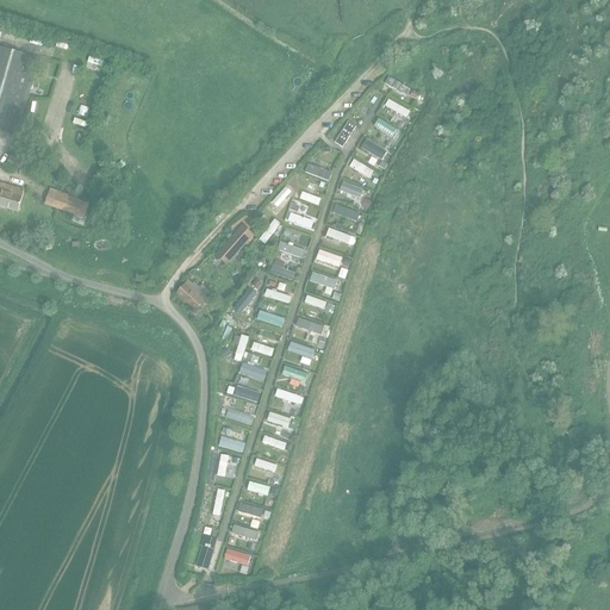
[(0,130),(17,135),(38,58),(0,47),(0,130)]
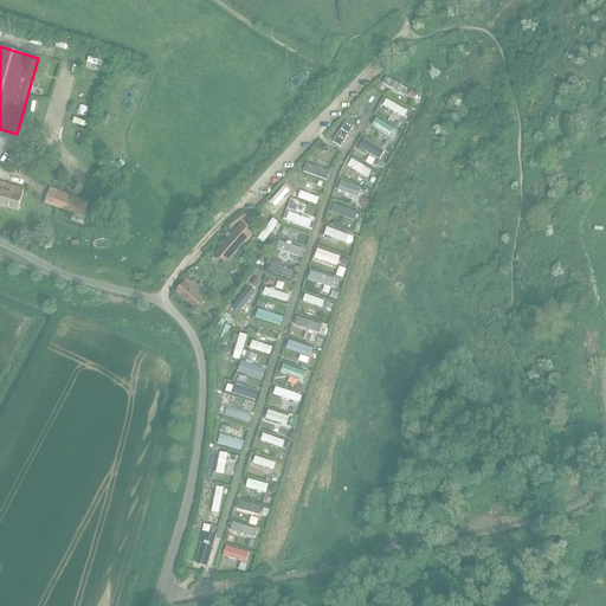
[(386,76),(381,83),(404,96),(407,89),(386,76)]
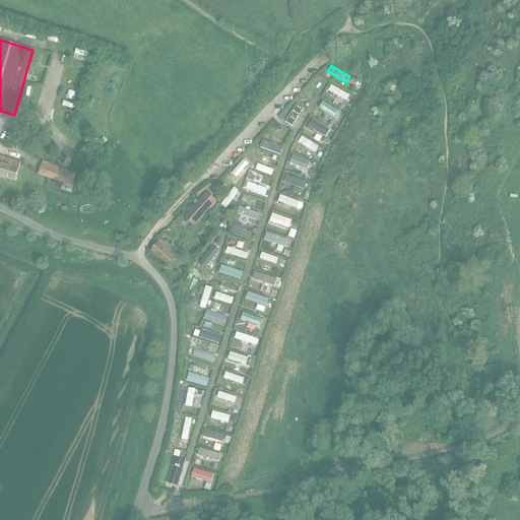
[(349,95),(330,85),(328,90),(346,101),(349,95)]
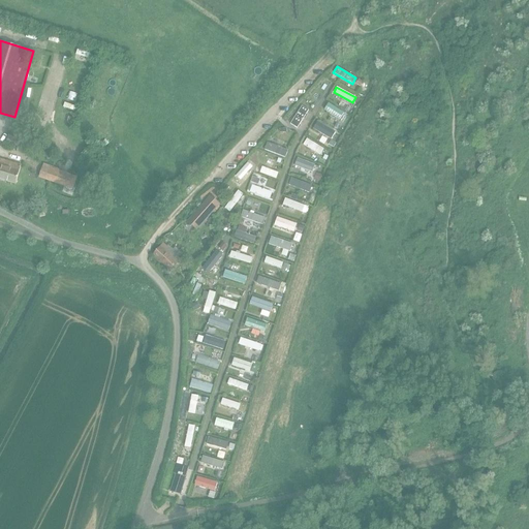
[(339,120),(343,113),(328,103),(323,110),(339,120)]
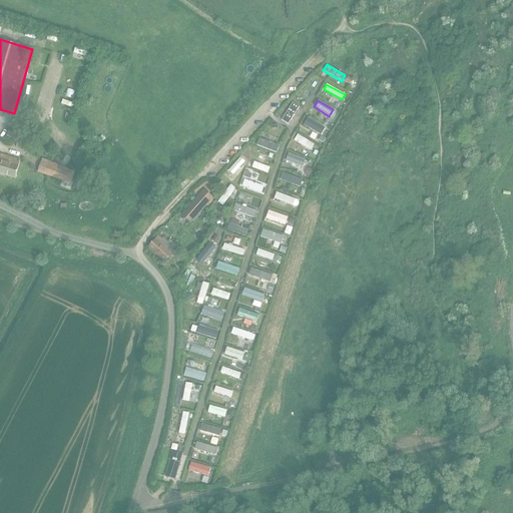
[(282,119),(289,124),(295,115),(288,110),(282,119)]
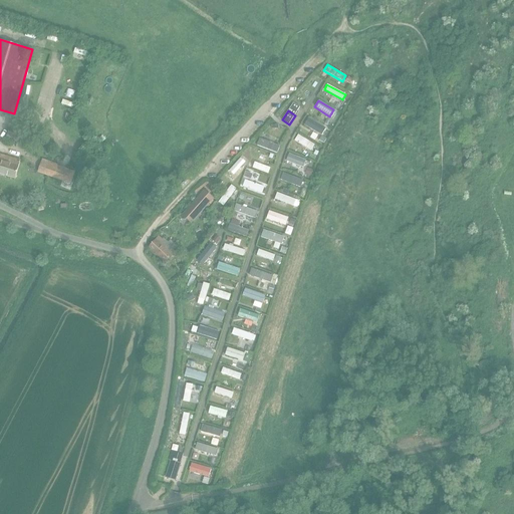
[(325,127),(309,118),(306,123),(322,133),(325,127)]
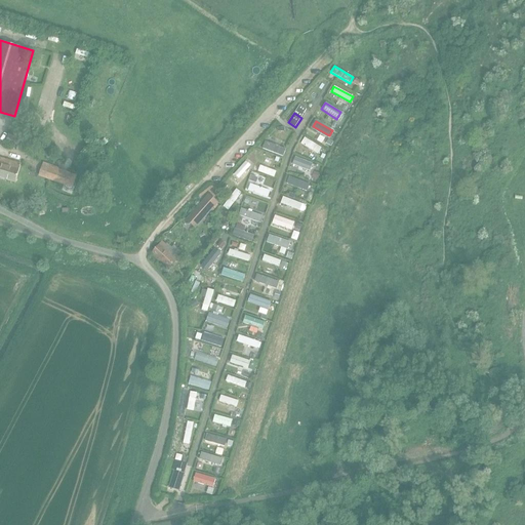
[(6,142),(23,147),(28,131),(21,128),(19,132),(10,129),(6,142)]
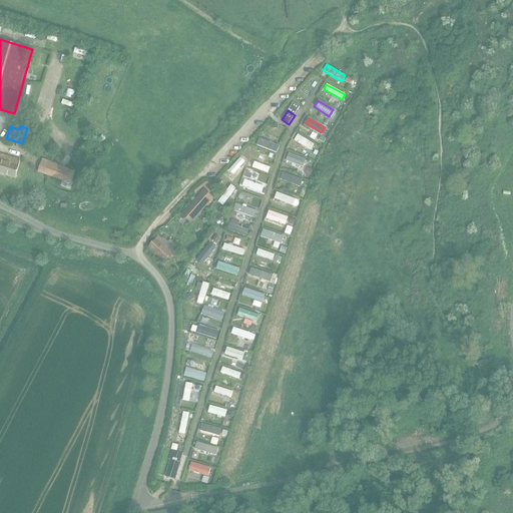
[(310,150),(314,144),(297,134),(294,140),(310,150)]
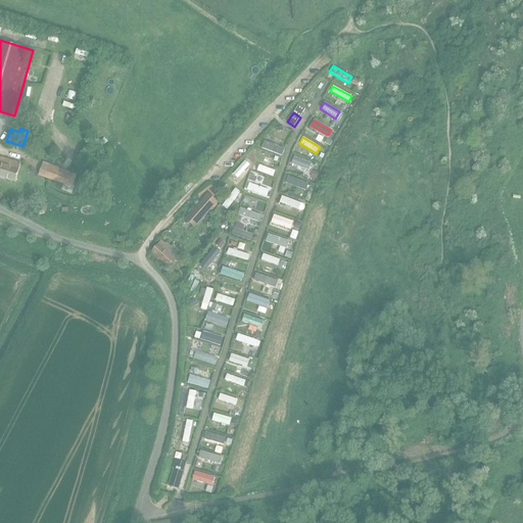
[(264,141),(260,148),(282,156),(284,149),(264,141)]
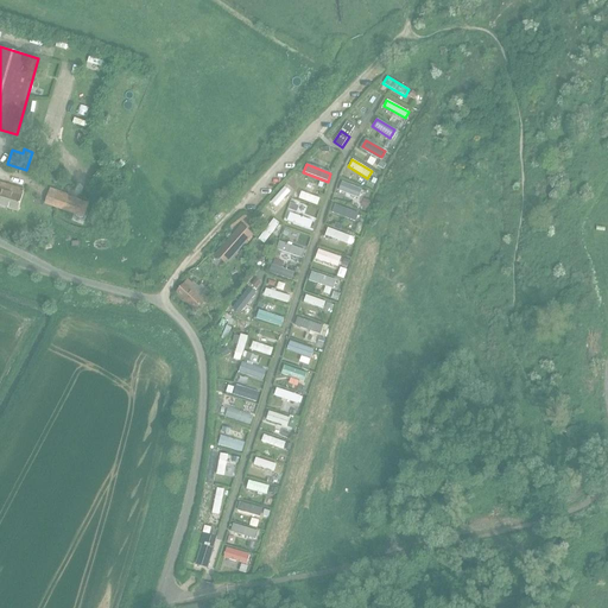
[(0,182),(0,206),(18,211),(24,191),(6,187),(6,184),(0,182)]
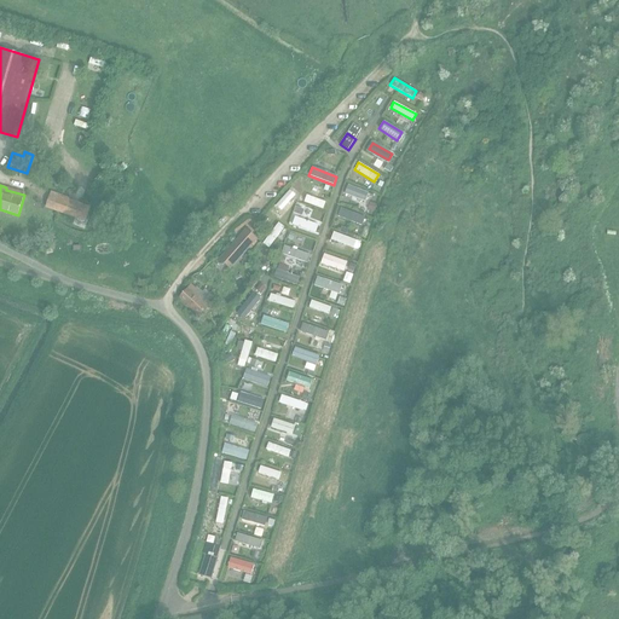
[(370,202),(372,195),(347,185),(345,192),(370,202)]
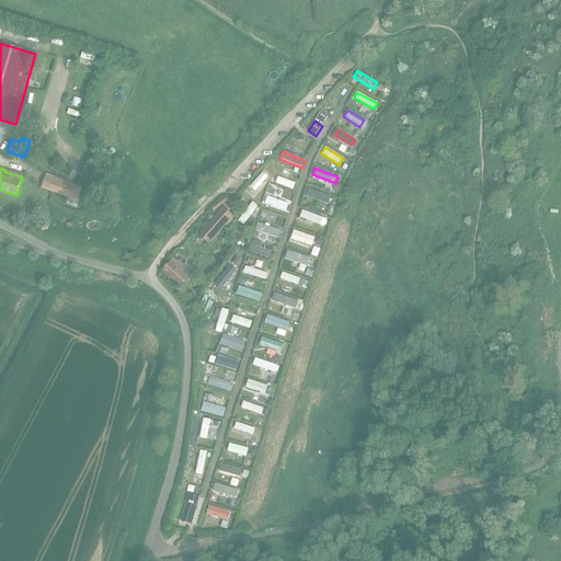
[(46,171),(41,187),(78,201),(83,185),(46,171)]
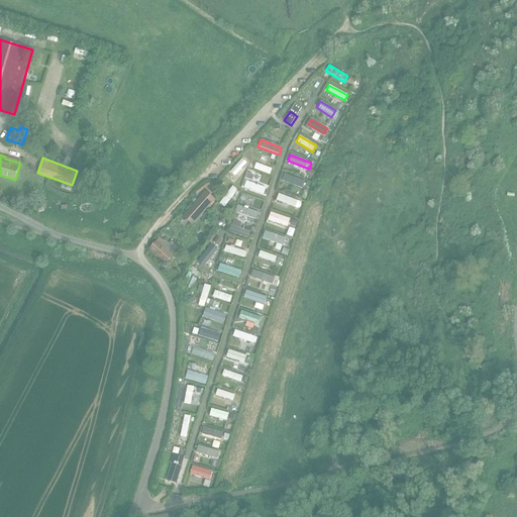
[(255,163),(253,169),(270,175),(272,169),(255,163)]
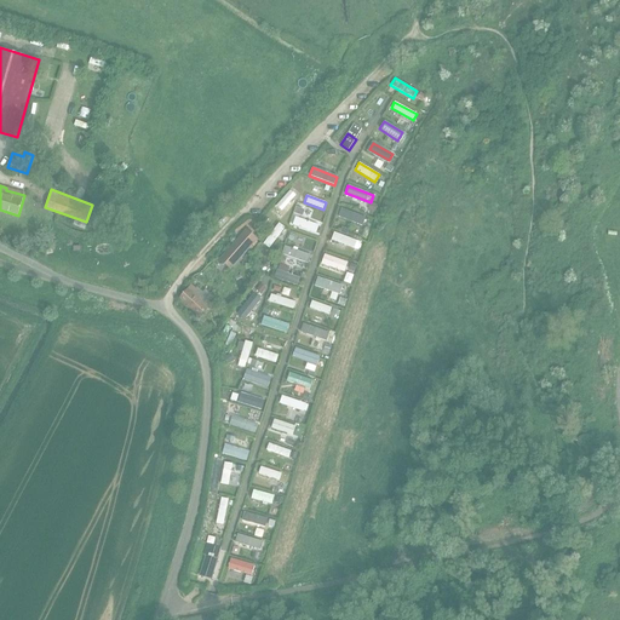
[(273,211),(279,216),(290,201),(285,197),(273,211)]
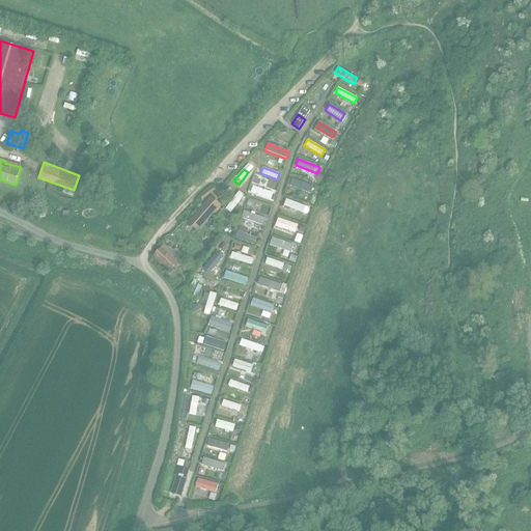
[(310,194),(313,187),(291,178),(288,186),(310,194)]
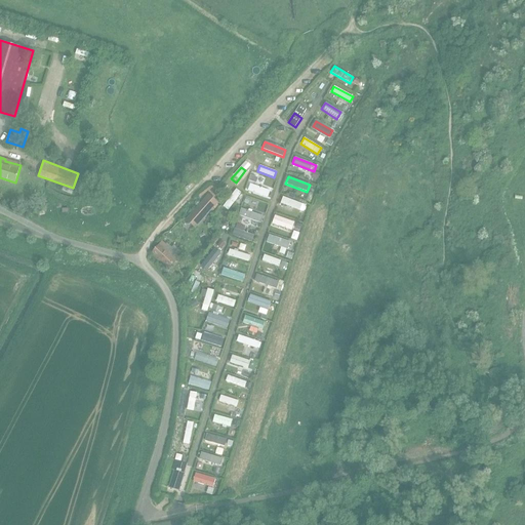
[(268,198),(270,191),(249,185),(247,191),(268,198)]
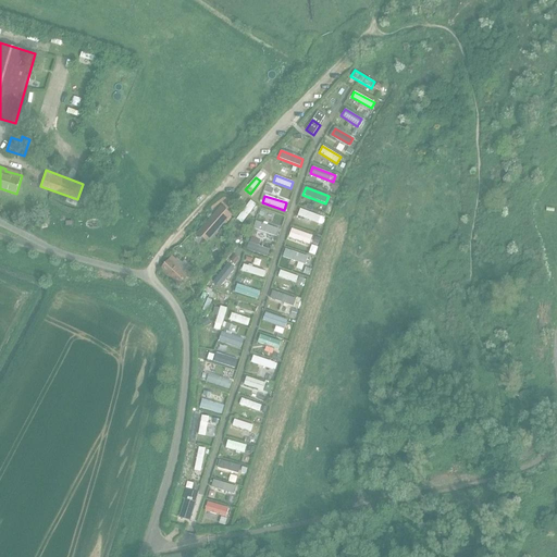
[(242,223),(256,205),(250,200),(236,219),(242,223)]
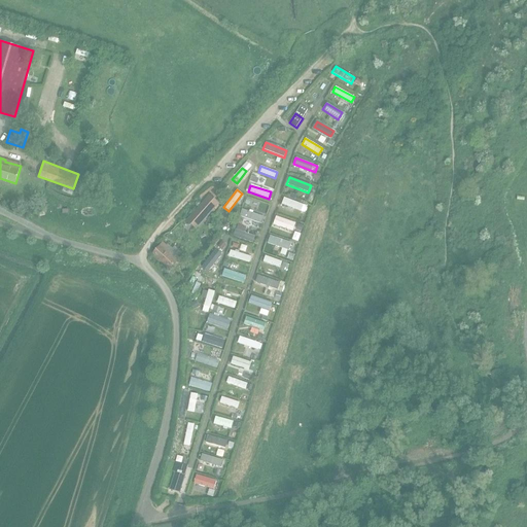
[(196,229),(218,204),(209,196),(186,220),(196,229)]
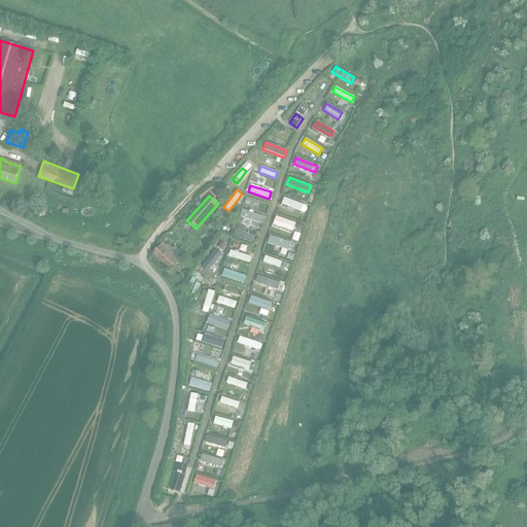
[(281,204),(301,211),(303,205),(283,198),(281,204)]
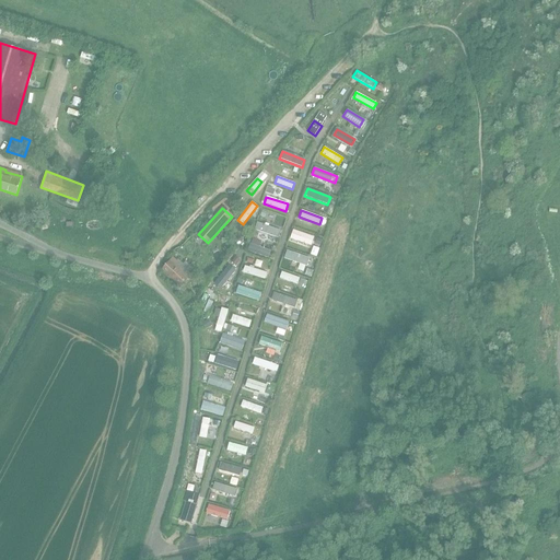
[(278,238),(280,231),(257,222),(254,230),(278,238)]
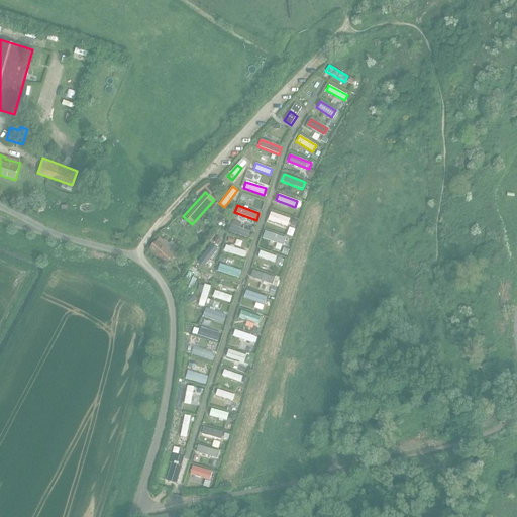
[(286,224),(287,218),(272,213),(270,218),(286,224)]
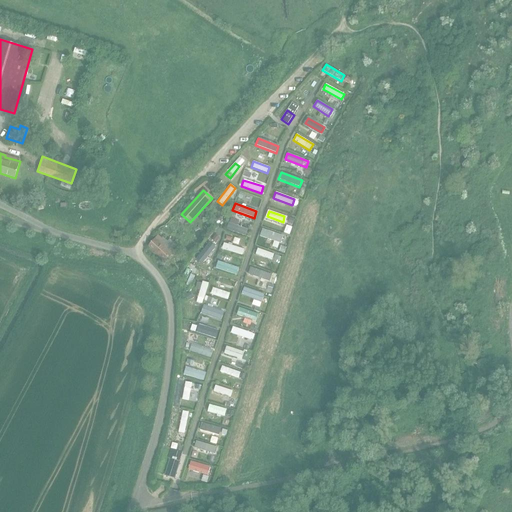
[(245,236),(248,230),(228,223),(226,229),(245,236)]
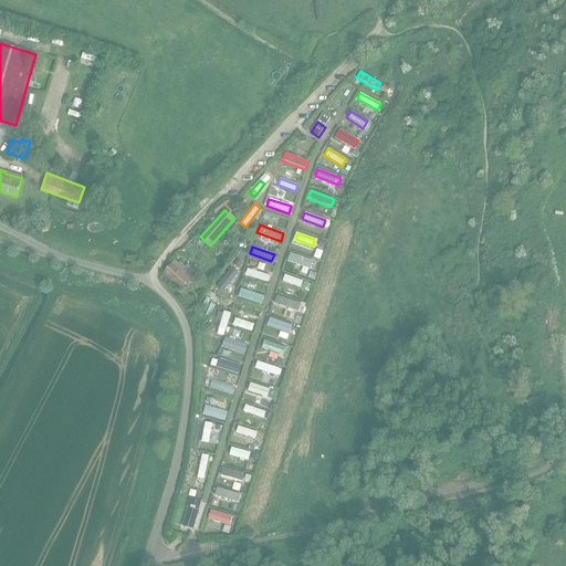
[(311,265),(313,260),(291,252),(289,259),(311,265)]
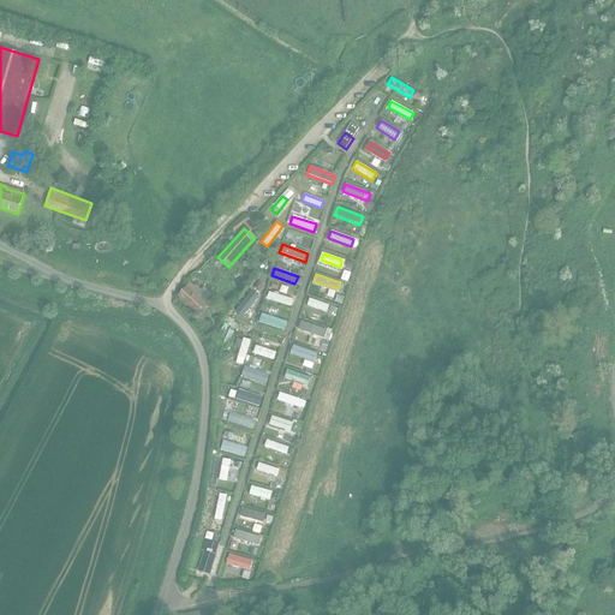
[(204,288),(202,291),(196,285),(193,287),(190,284),(178,296),(198,314),(209,302),(207,299),(210,294),(204,288)]
